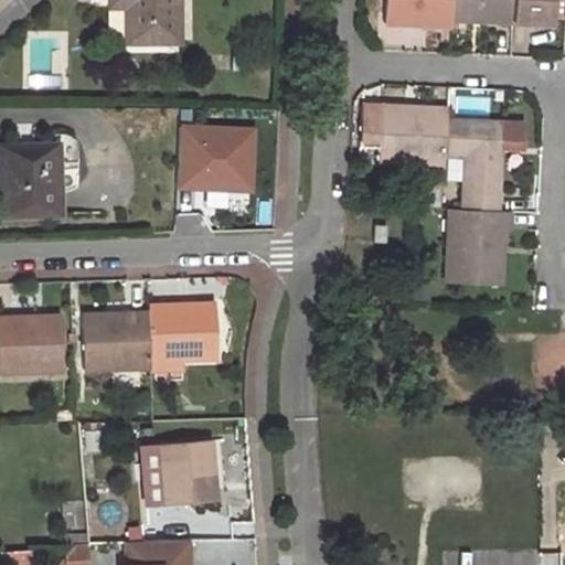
[(178,40),(177,0),(126,0),(127,6),(127,41),(178,40)]
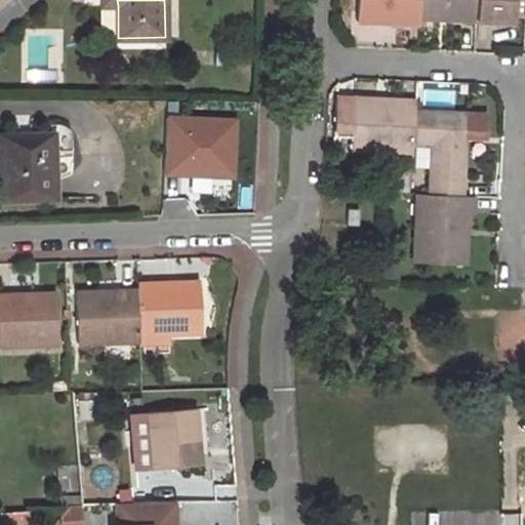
[(419,0),(357,0),(356,22),(418,23),(418,17),(419,0)]
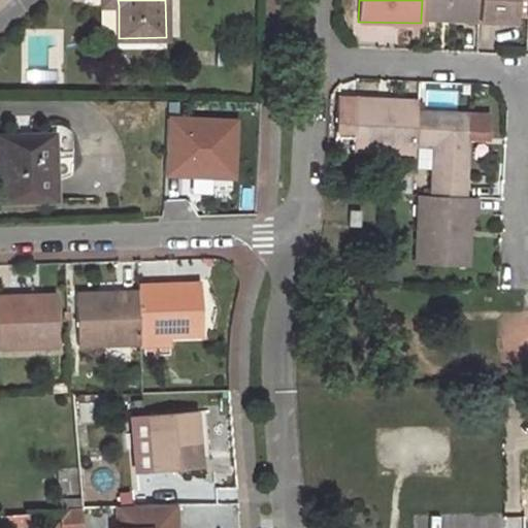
[(422,0),(421,18),(477,19),(477,0),(422,0)]
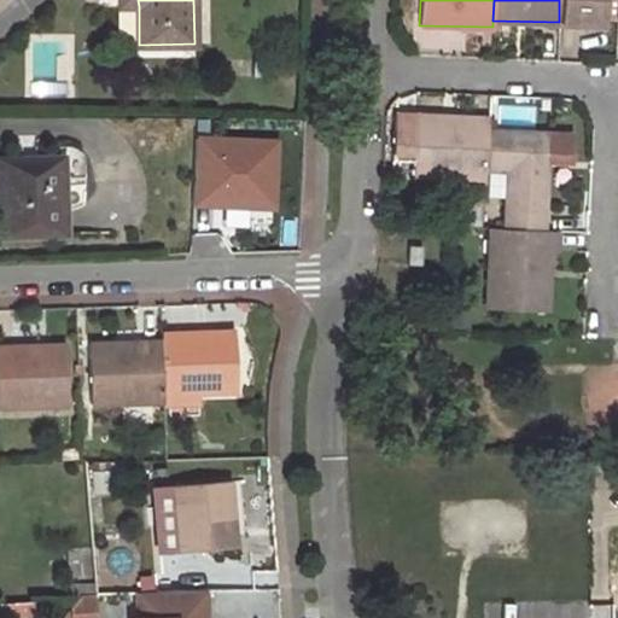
[(604,24),(604,0),(559,0),(559,22),(604,24)]
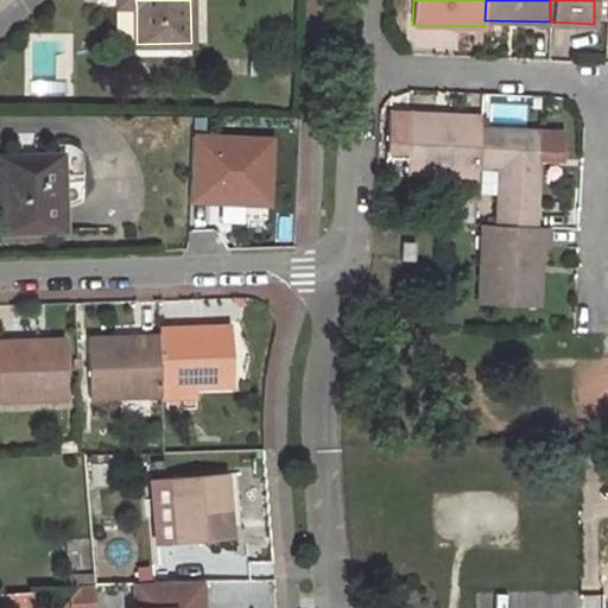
[(406,150),(405,170),(477,172),(477,164),(480,127),(480,115),(407,113),(387,113),(386,150),(406,150)]
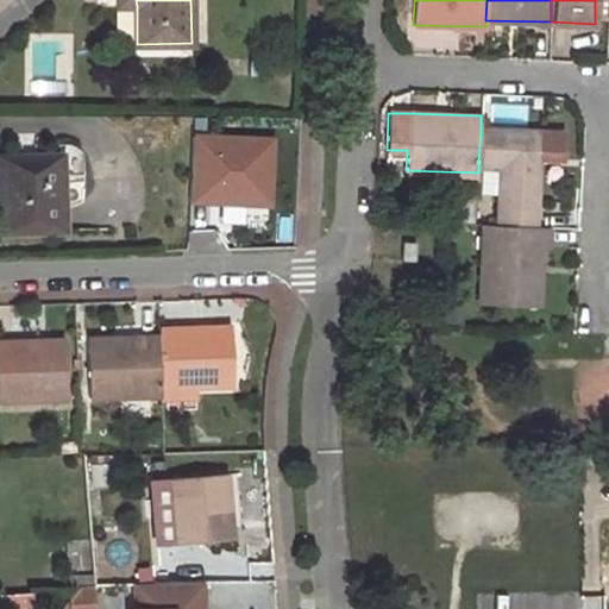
[(538,155),(538,130),(481,127),(478,164),(501,165),(498,224),(534,225),(538,155)]
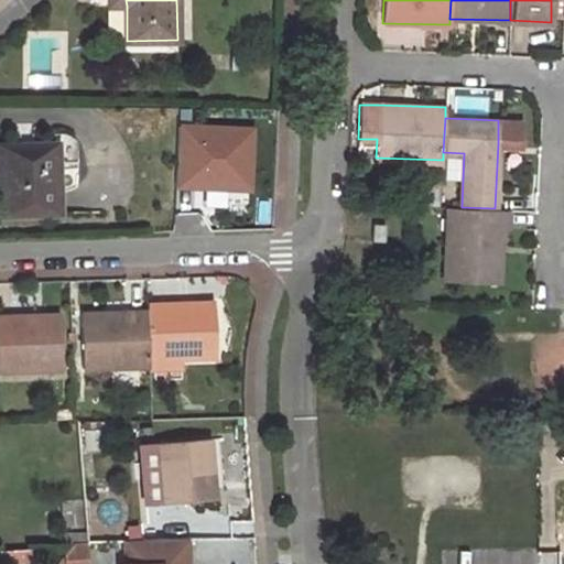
[(520,144),(520,121),(498,120),(498,143),(520,144)]
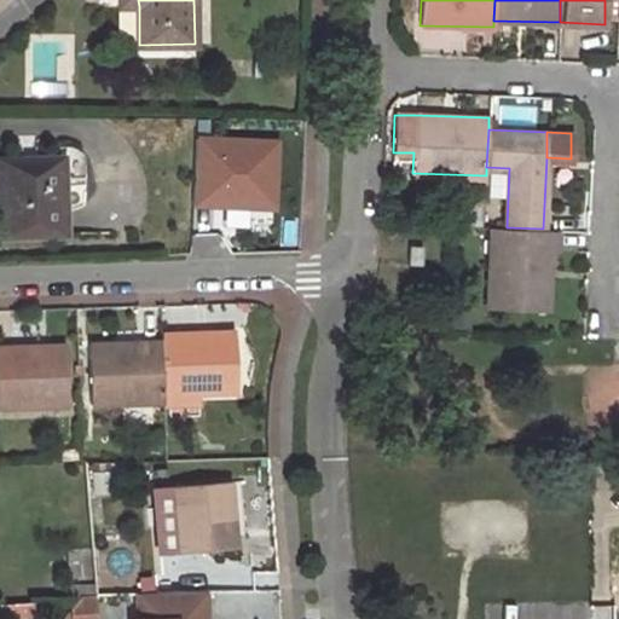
[(278,207),(278,134),(194,136),(194,207),(278,207)]
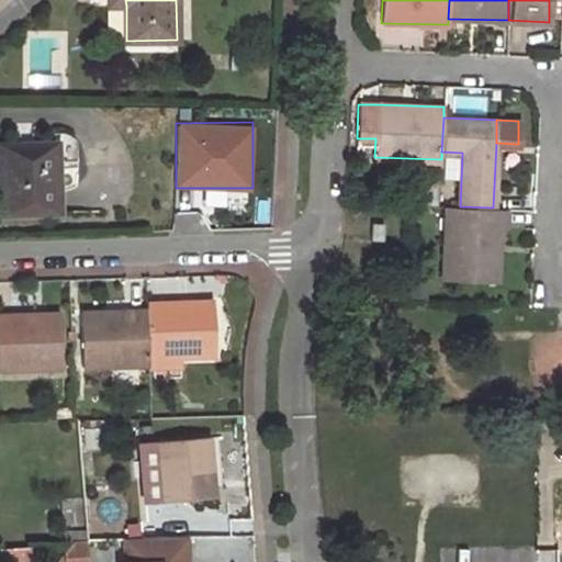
[(54,144),(0,146),(0,215),(57,213),(54,144)]
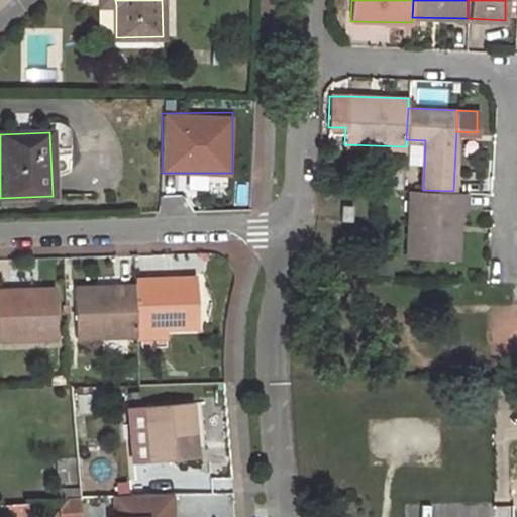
[(408,256),(456,259),(457,230),(454,231),(455,207),(466,207),(466,192),(453,191),(423,190),(416,190),(415,219),(410,219),(408,256)]
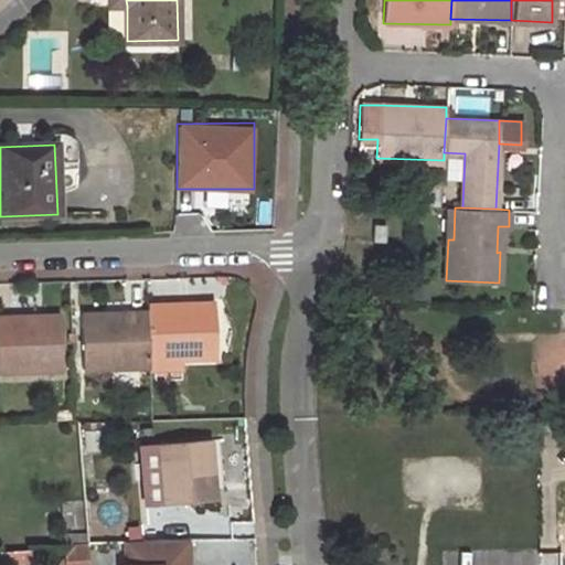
[(384,240),(384,225),(374,224),(373,240),(384,240)]
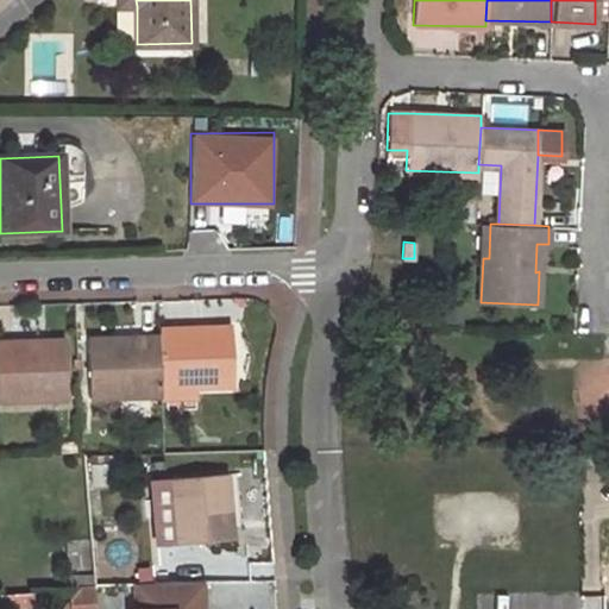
[(233,382),(231,325),(158,328),(158,334),(161,385),(194,384),(233,382)]
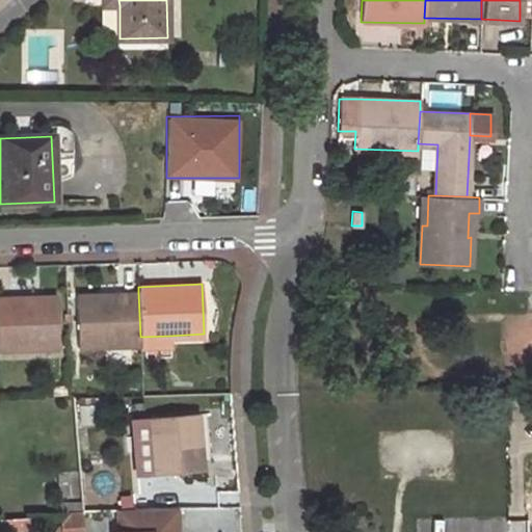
[(138,292),(76,295),(76,300),(77,315),(78,346),(140,343),(140,337),(138,292)]
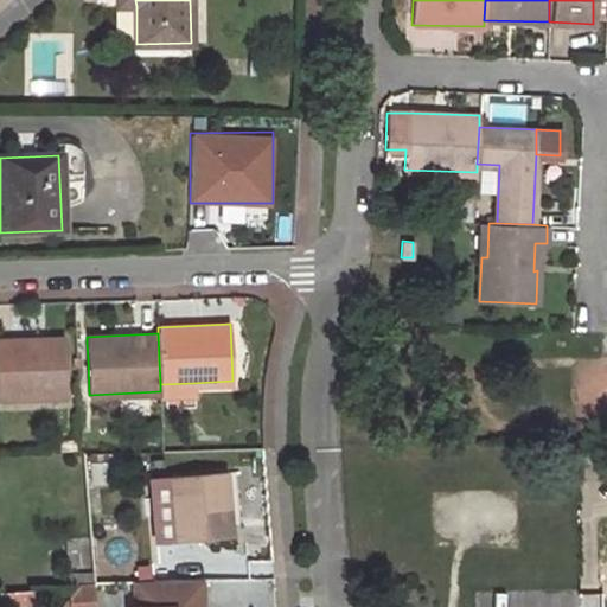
[(65,344),(65,337),(0,339),(0,397),(68,395),(65,362),(65,344)]
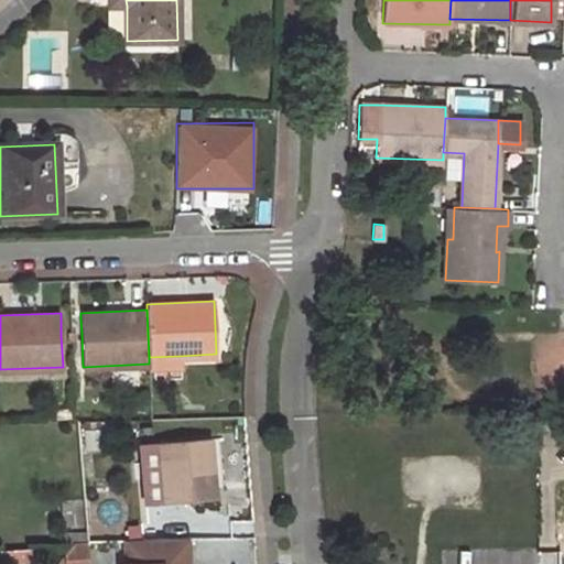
[(71,335),(69,318),(61,320),(61,336),(71,335)]
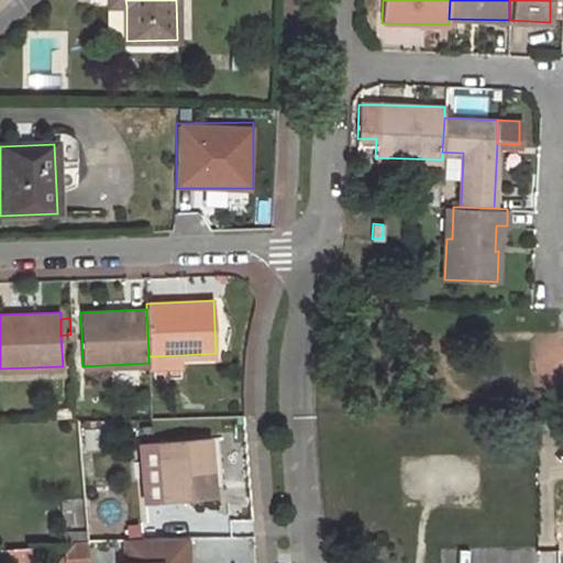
[(80,318),(69,318),(70,334),(81,333),(80,318)]
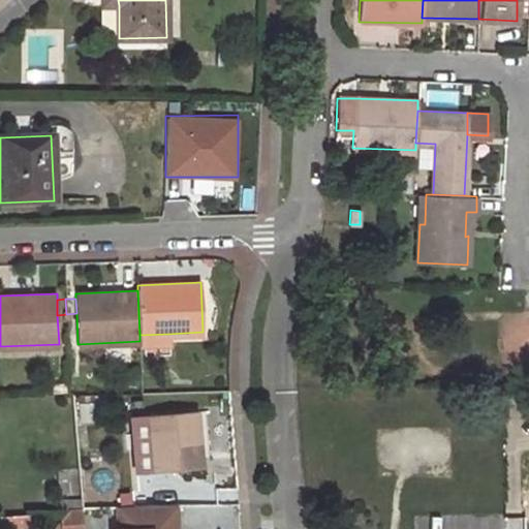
[(139,343),(168,341),(168,334),(139,335),(139,341),(139,343)]
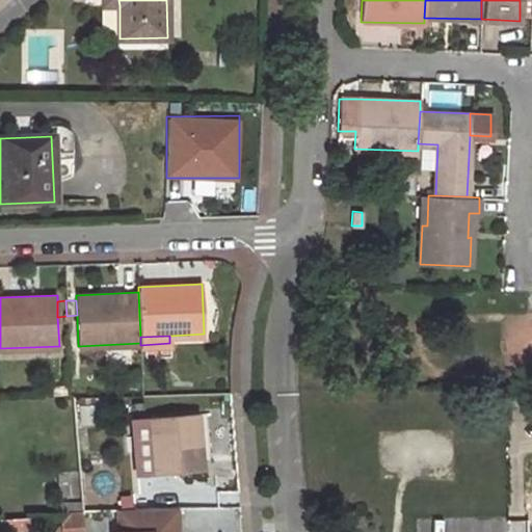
[(196,415),(187,416),(190,444),(200,443),(196,415)]
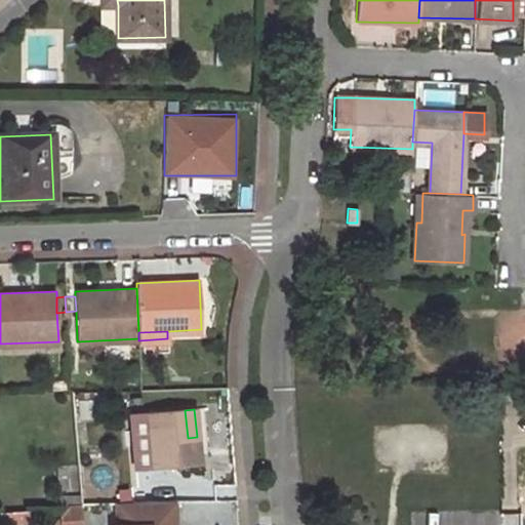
[(129,415),(135,470),(151,469),(191,465),(199,465),(197,437),(188,438),(185,410),(129,415)]
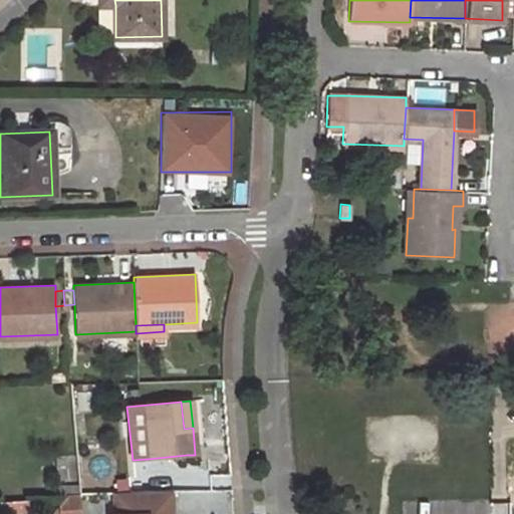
[(170,513),(170,490),(112,491),(113,513),(108,513),(107,513),(170,513)]
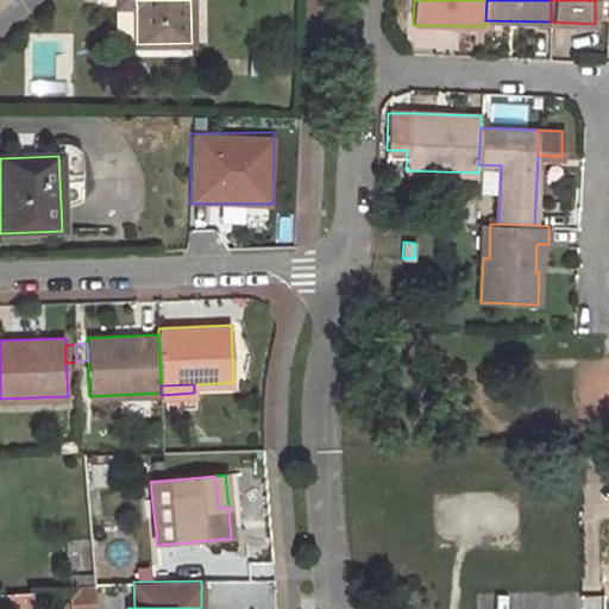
[(80,608),(95,608),(94,585),(79,586),(80,608)]
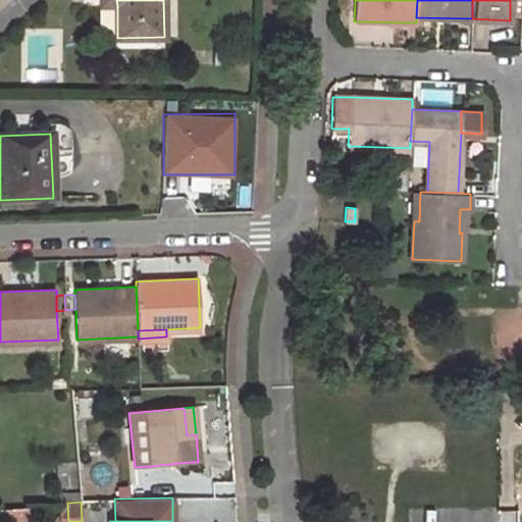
[(28,508),(0,509),(0,520),(29,519),(28,508)]
